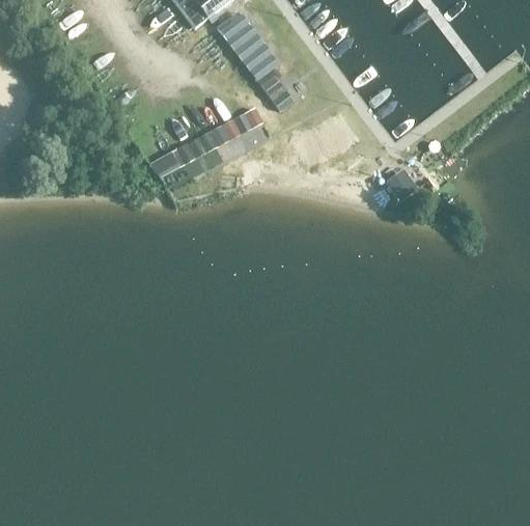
[(163,5),(163,4),(160,0),(154,0),(141,11),(156,28),(171,14),(163,5)]
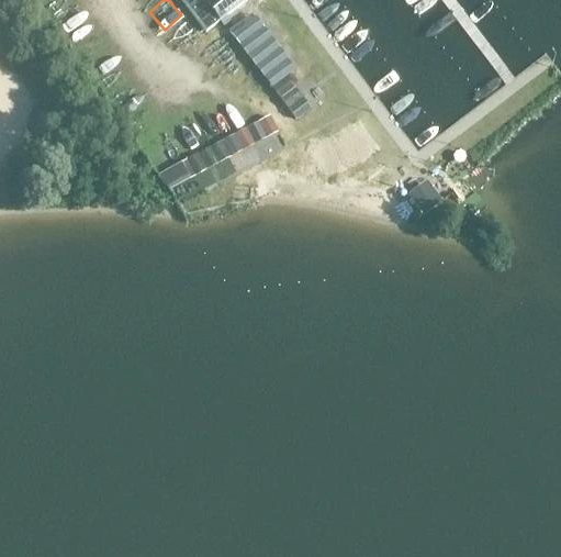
[(181,0),(204,30),(243,0),(181,0)]
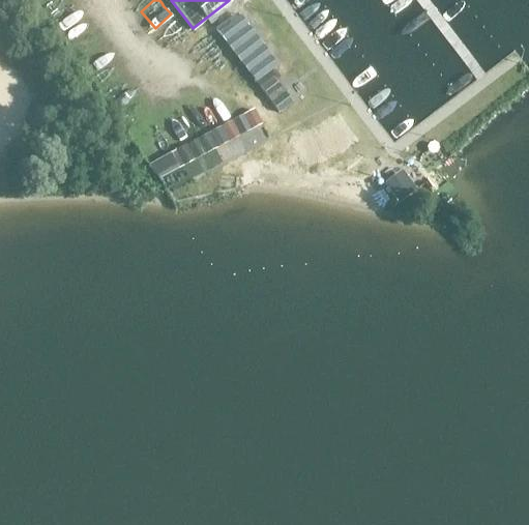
[(233,20),(219,30),(227,40),(240,30),(233,20)]
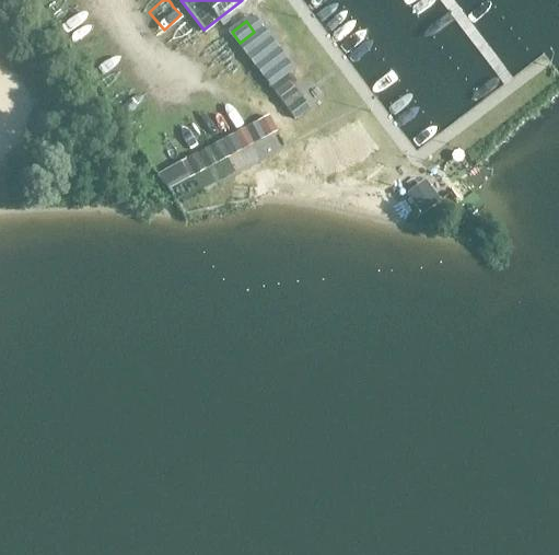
[(254,32),(240,43),(247,53),(261,42),(254,32)]
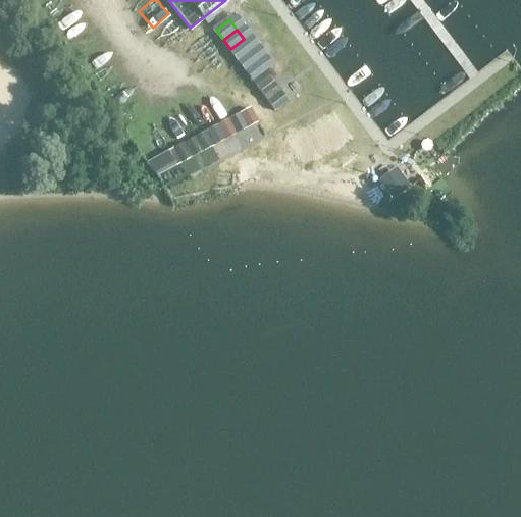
[(244,39),(230,49),(239,59),(251,49),(244,39)]
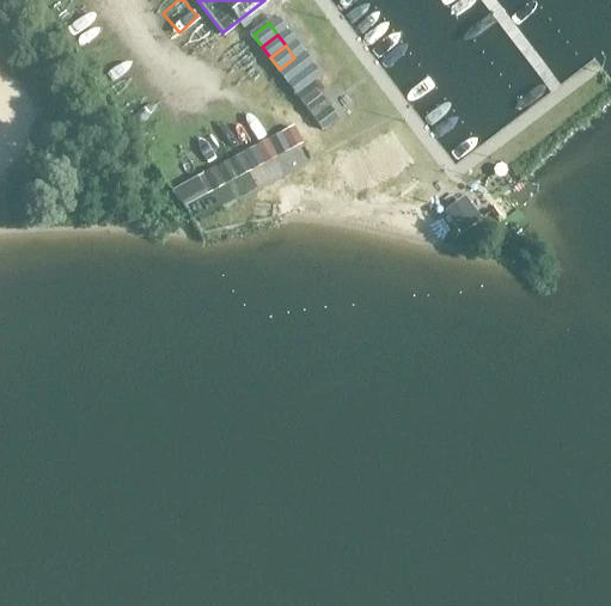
[(294,57),(280,69),(288,80),(304,68),(294,57)]
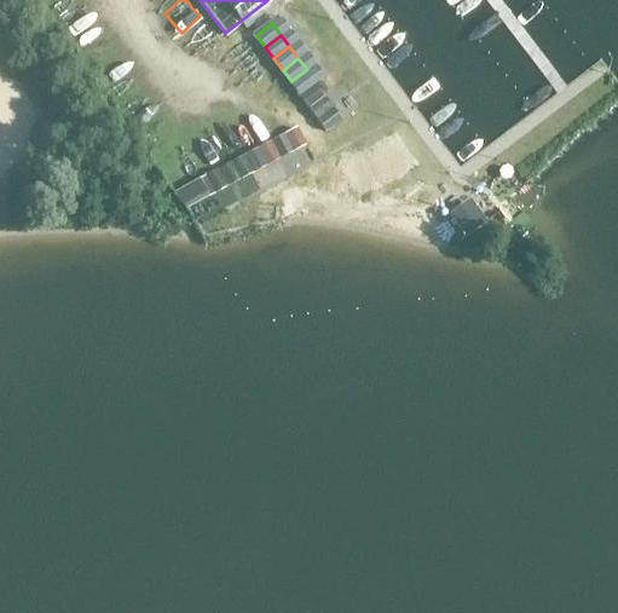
[(307,69),(292,81),(300,93),(316,81),(307,69)]
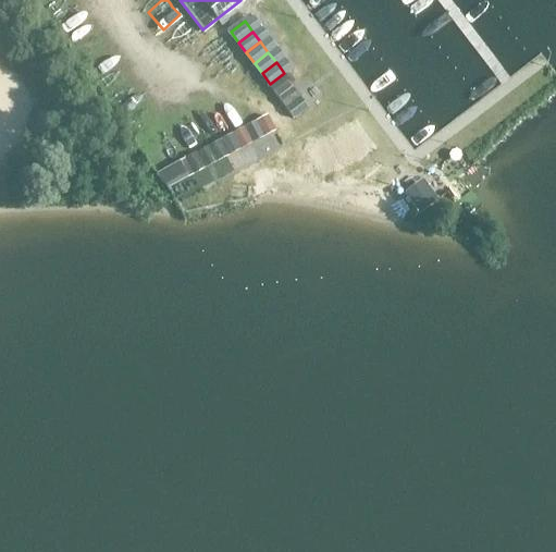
[(284,73),(270,84),(278,94),(292,84),(284,73)]
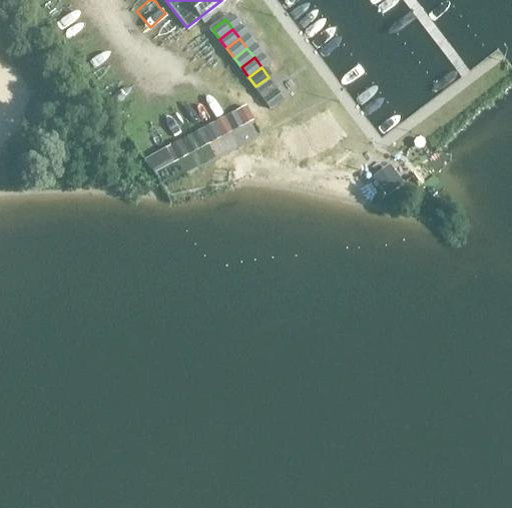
[(269,77),(256,86),(264,96),(276,86),(269,77)]
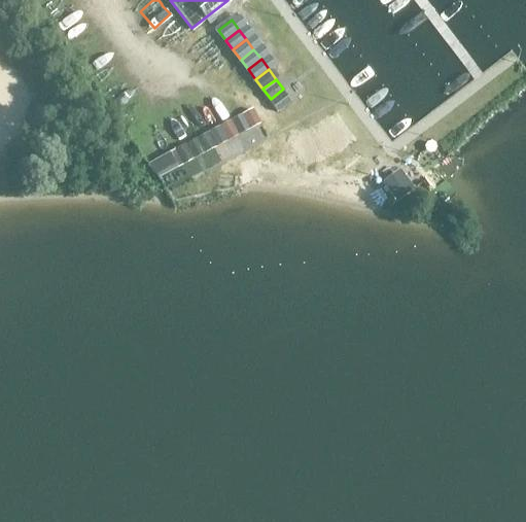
[(283,89),(271,99),(278,108),(291,99),(283,89)]
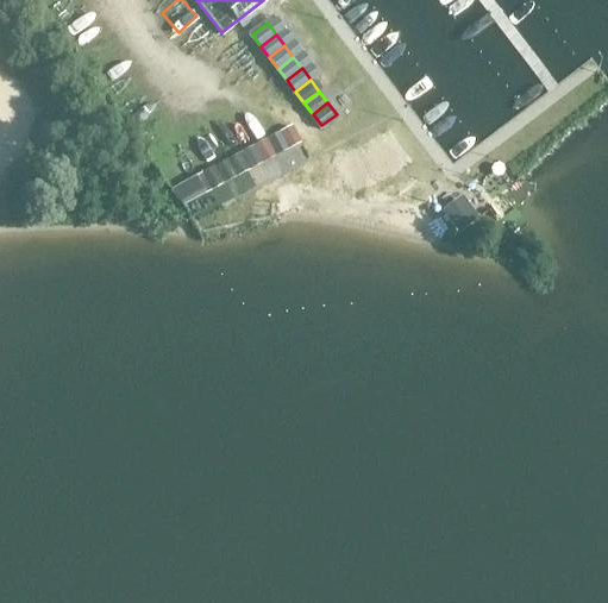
[(300,139),(292,123),(279,130),(288,146),(300,139)]
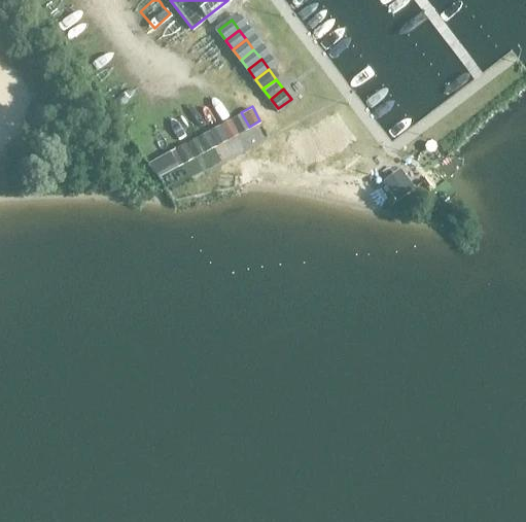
[(249,127),(241,112),(231,117),(238,132),(249,127)]
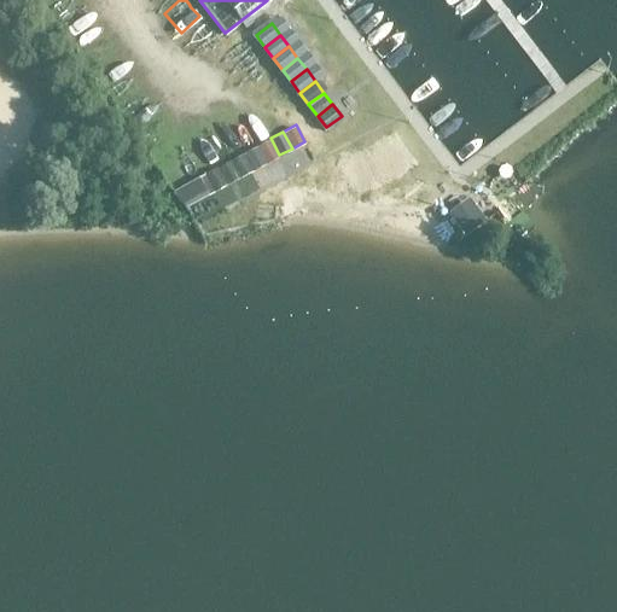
[(279,155),(271,138),(257,145),(267,162),(279,155)]
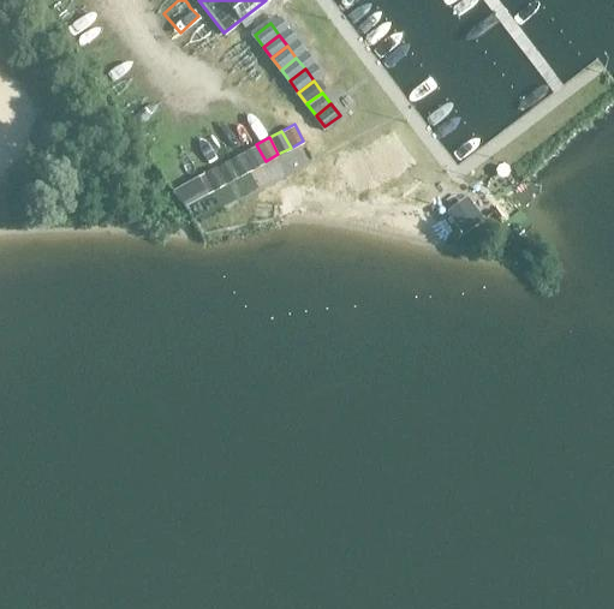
[(266,161),(256,144),(244,151),(252,168),(266,161)]
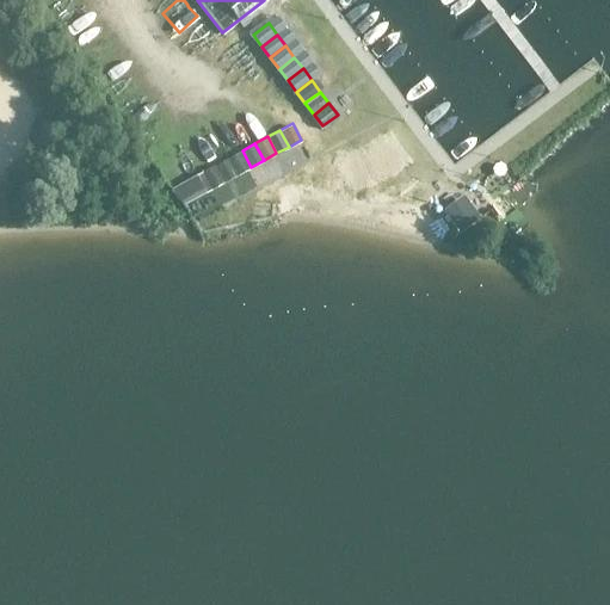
[(251,167),(242,150),(229,156),(238,173),(251,167)]
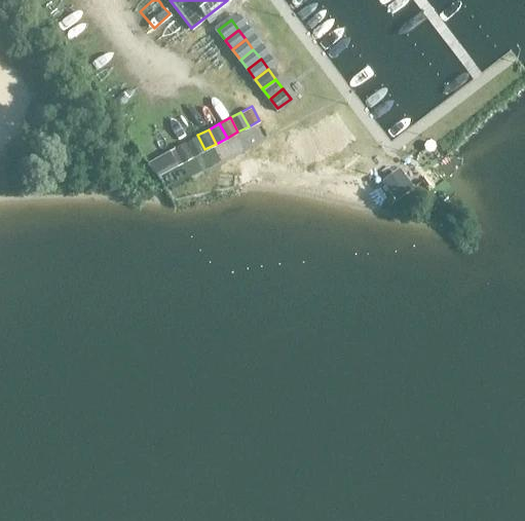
[(204,149),(197,135),(186,141),(194,155),(204,149)]
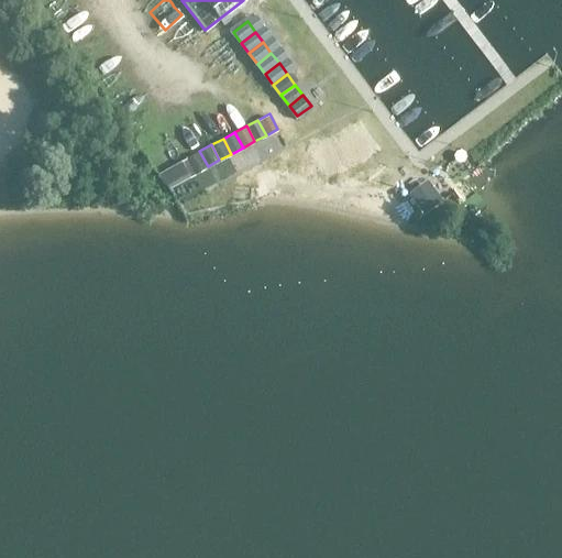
[(208,166),(199,151),(188,157),(196,173),(208,166)]
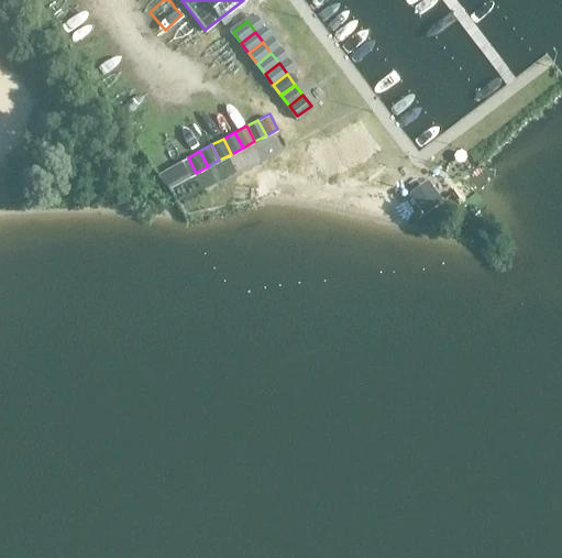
[(196,173),(188,157),(176,163),(185,178),(196,173)]
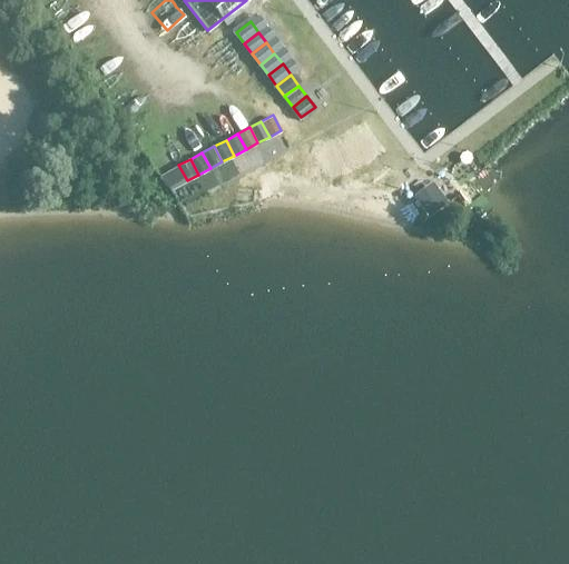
[(435,177),(419,189),(429,204),(445,191),(435,177)]
